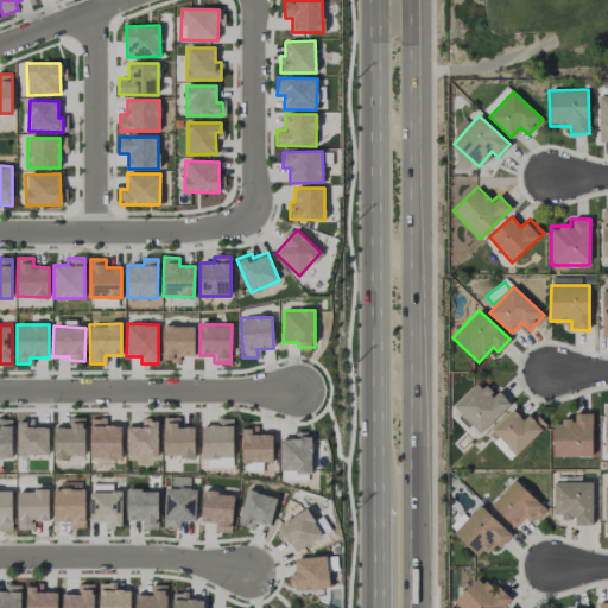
[(195,355),(194,325),(163,325),(163,361),(179,361),(179,356),(195,355)]
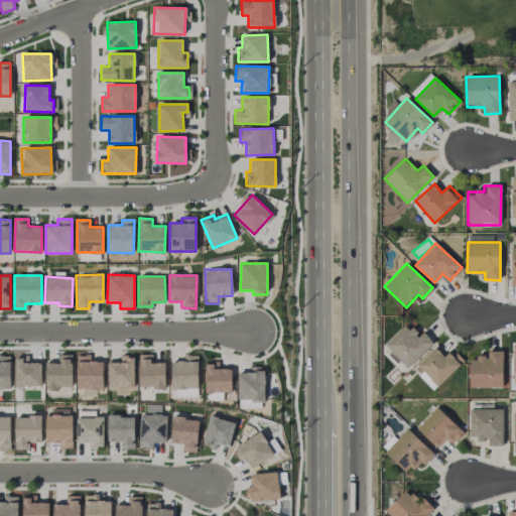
[(423,332),(418,337),(406,324),(384,344),(407,368),(433,343),(423,332)]
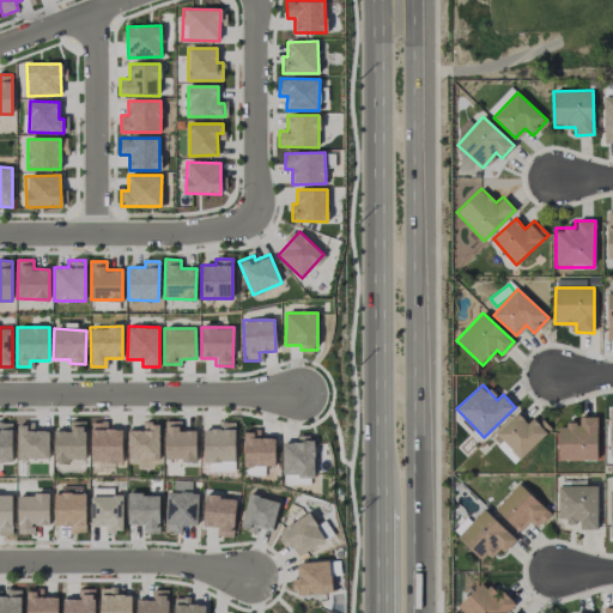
[(496,434),(520,459),(550,430),(535,416),(527,424),(517,413),(496,434)]
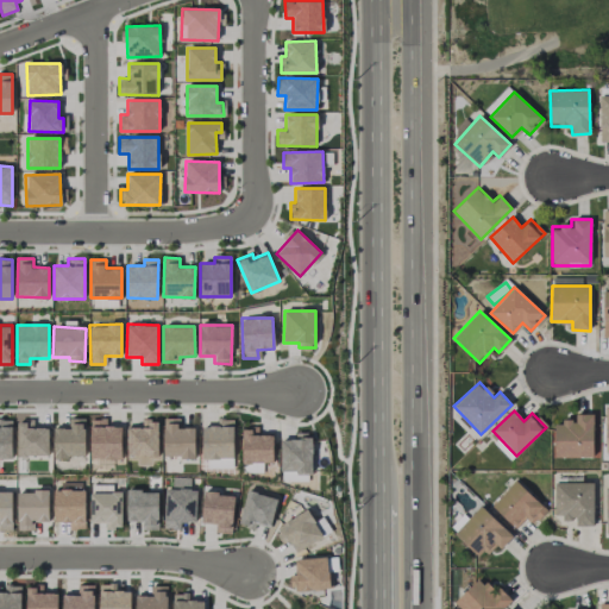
[(554,457),(594,457),(592,413),(575,413),(576,421),(554,421),(554,457)]
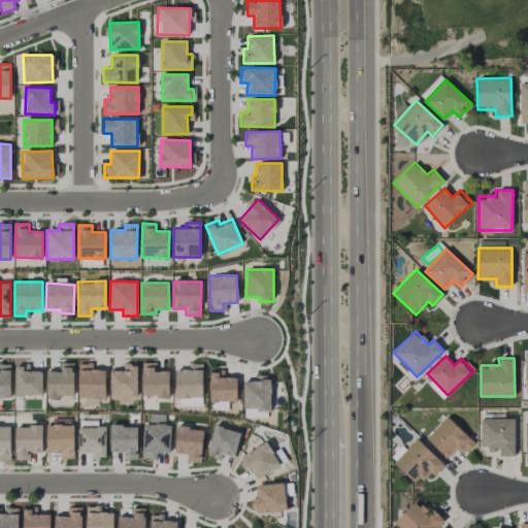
[(59,370),(46,370),(46,397),(74,396),(73,362),(59,363),(59,370)]
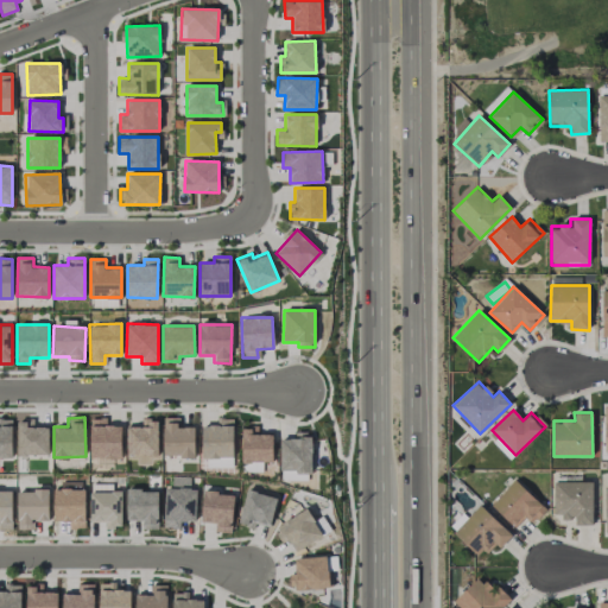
[(164,457),(195,456),(195,426),(179,426),(179,417),(164,418),(164,457)]
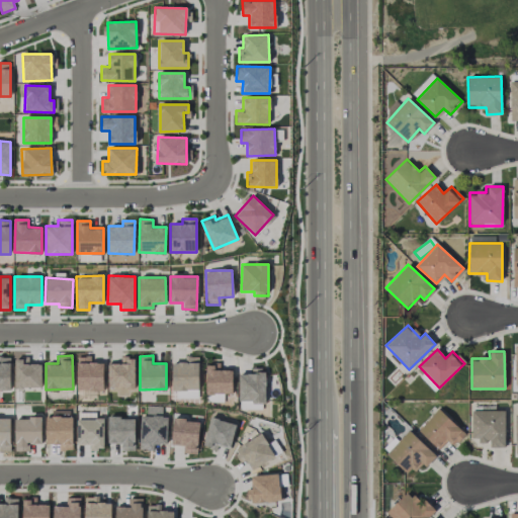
[(0,391),(10,391),(10,357),(0,356),(0,391)]
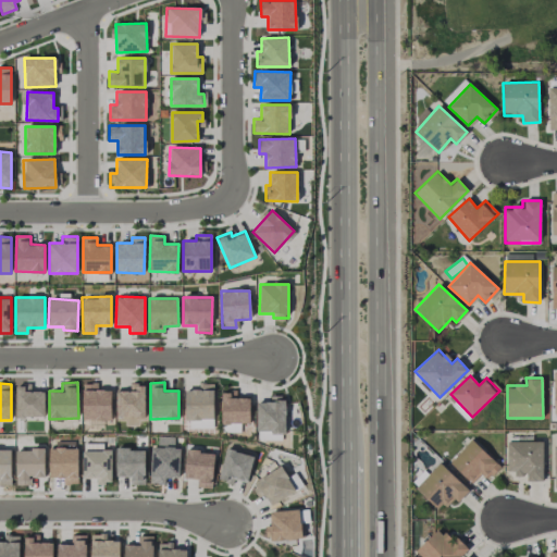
[(83,383),(83,419),(111,420),(111,391),(97,390),(98,383),(83,383)]
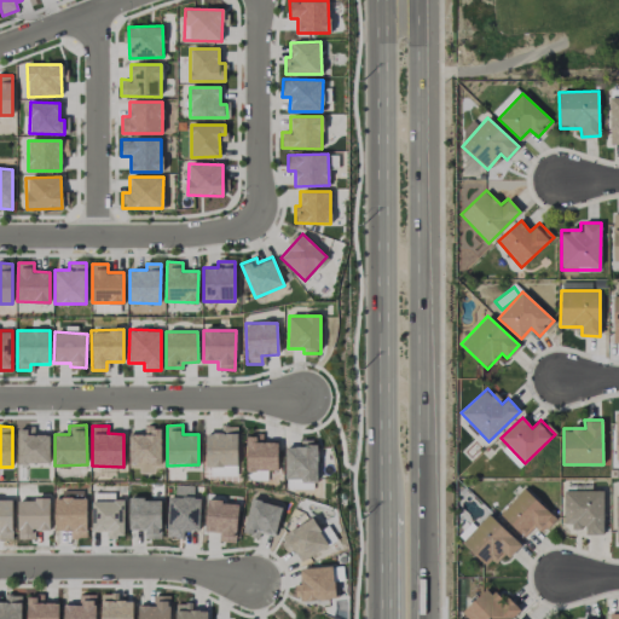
[(206,434),(206,467),(237,466),(237,426),(220,426),(220,433),(206,434)]
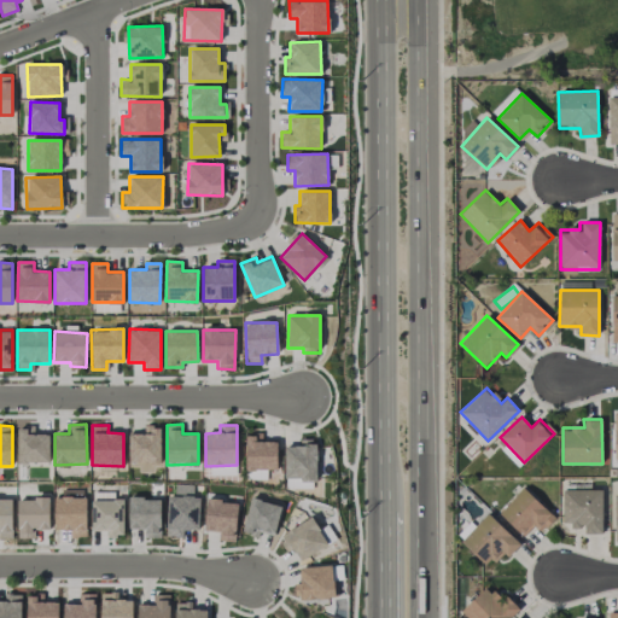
[(161,426),(144,427),(144,432),(128,433),(129,462),(161,462),(161,426)]
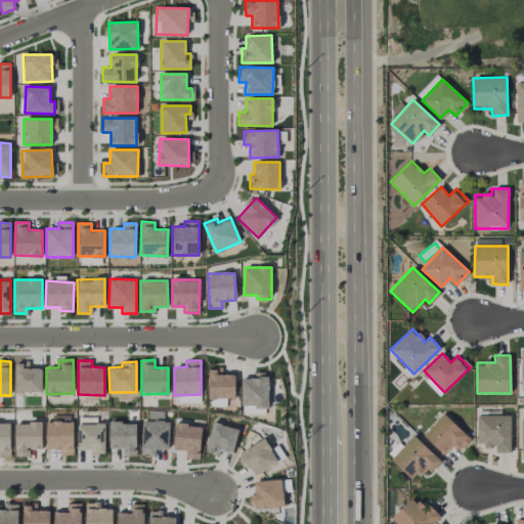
[(15,393),(42,392),(41,366),(24,367),(24,362),(14,363),(15,393)]
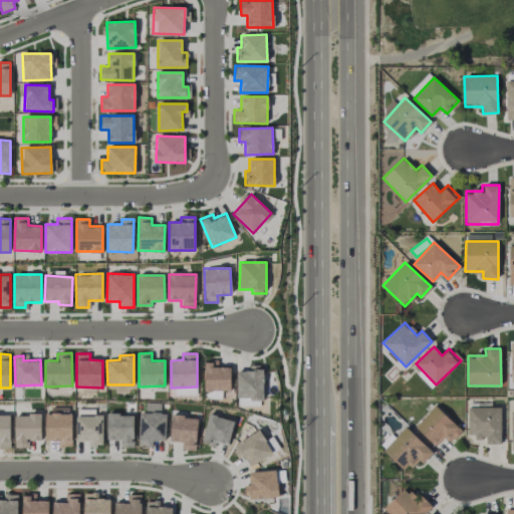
[(231,391),(230,365),(218,365),(218,361),(204,361),(204,392),(231,391)]
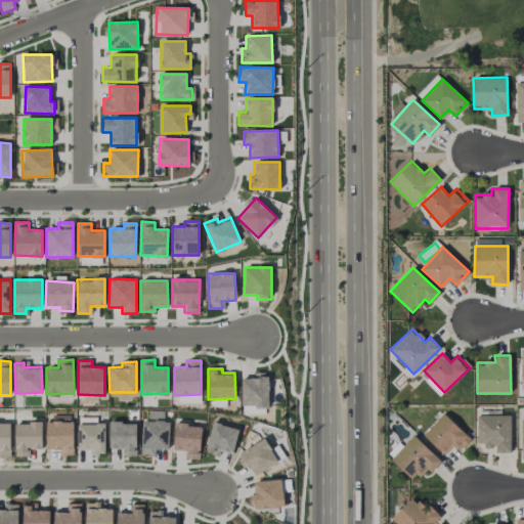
[(141,454),(155,455),(155,449),(169,449),(169,422),(164,422),(164,410),(148,410),(148,420),(142,420),(141,454)]
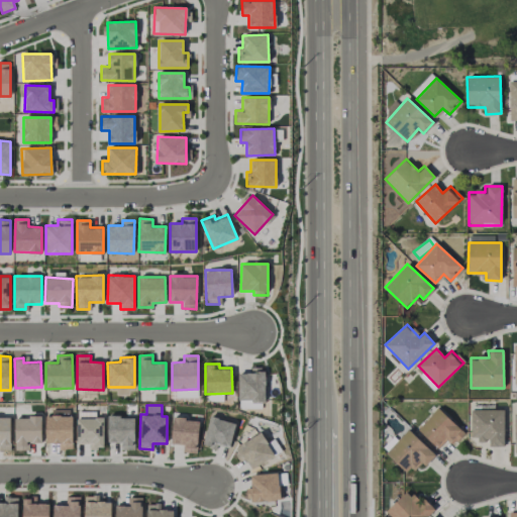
[(436,446),(444,437),(452,444),(463,432),(437,407),(417,429),(436,446)]
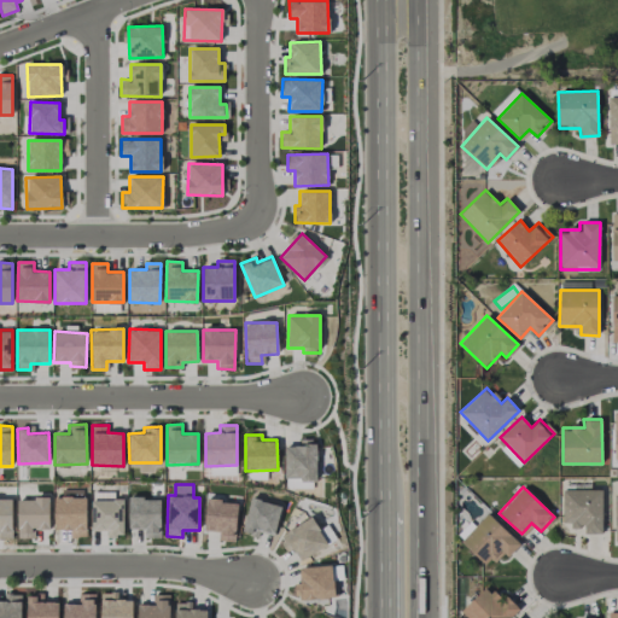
[(584,534),(602,534),(601,489),(561,490),(563,523),(571,523),(571,528),(584,528),(584,534)]
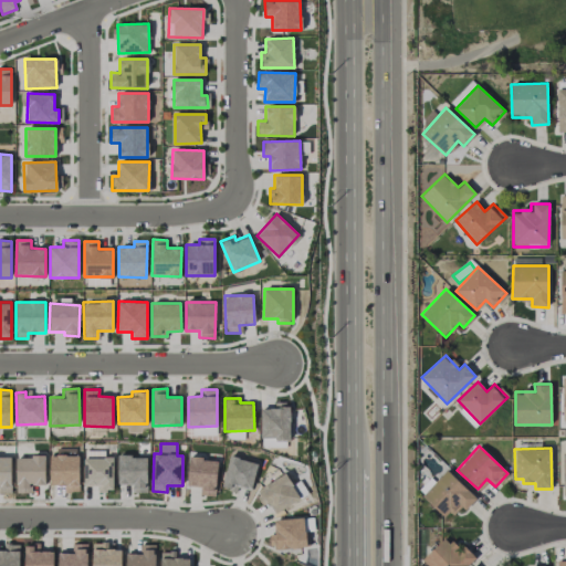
[(80,456),(51,454),(50,485),(64,485),(64,492),(79,492),(80,456)]
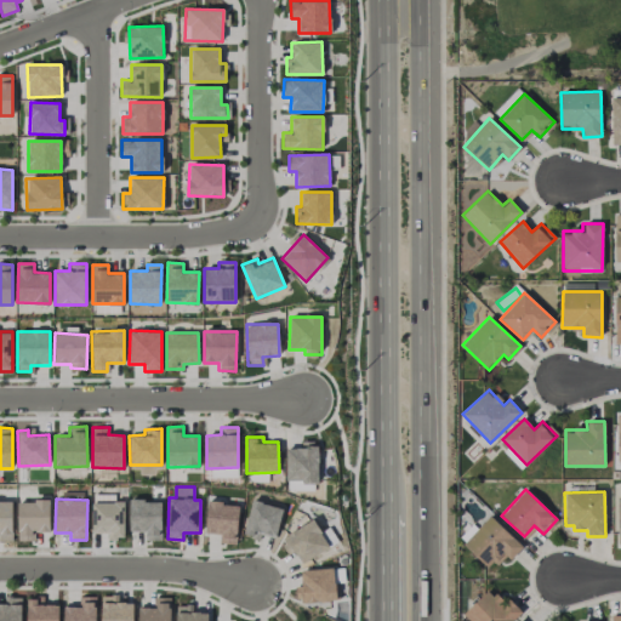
[(12,501),(0,500),(0,540),(12,541),(12,501)]
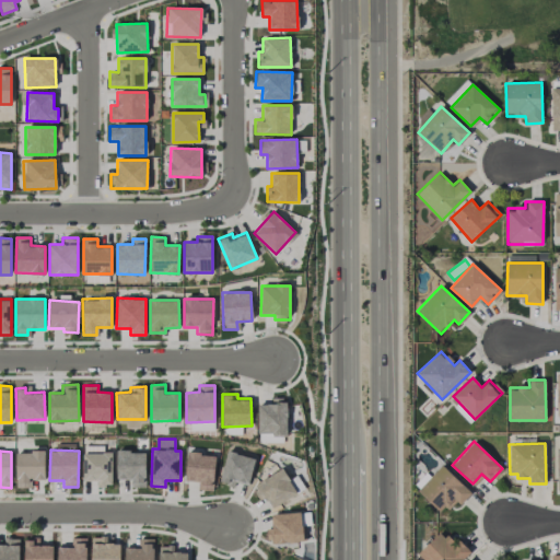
[(146,487),(146,451),(117,451),(117,479),(131,479),(131,487),(146,487)]
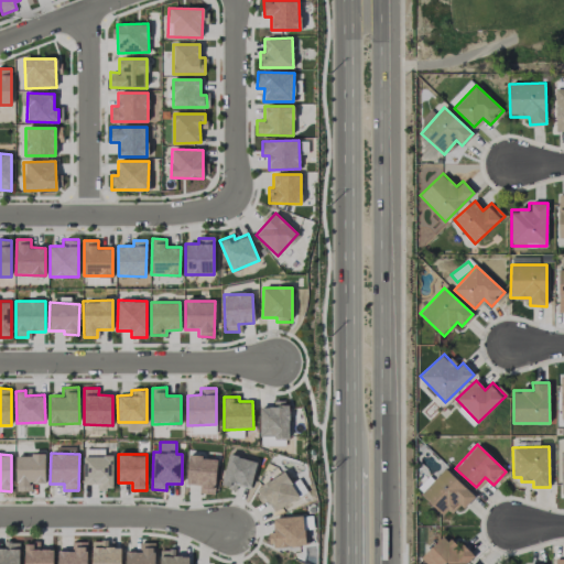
[(17,455),(17,491),(31,491),(31,483),(45,483),(45,455),(17,455)]
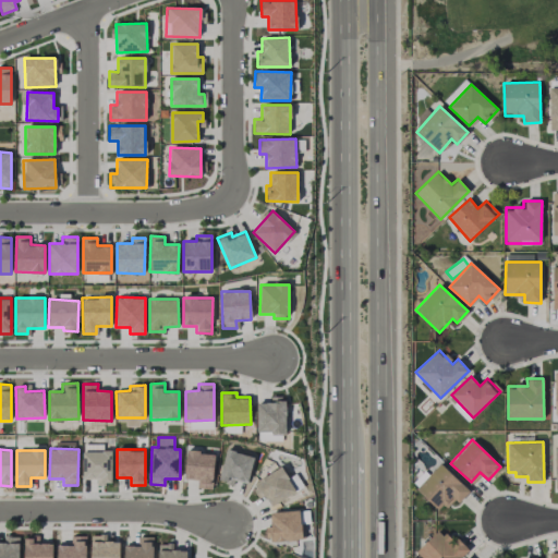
[(83,451),(83,480),(96,480),(96,484),(112,484),(111,451),(83,451)]
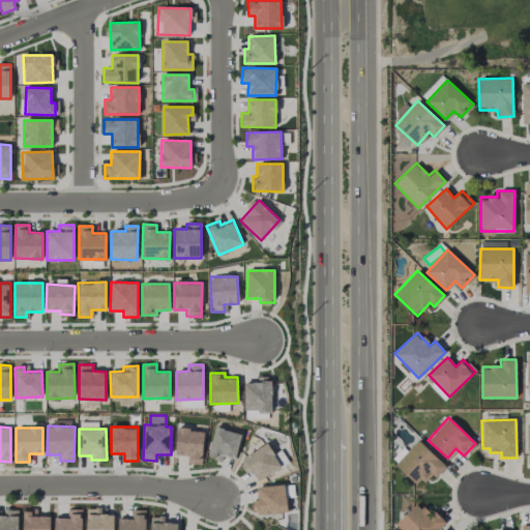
[(187,464),(202,465),(203,430),(177,429),(175,454),(187,455),(187,464)]
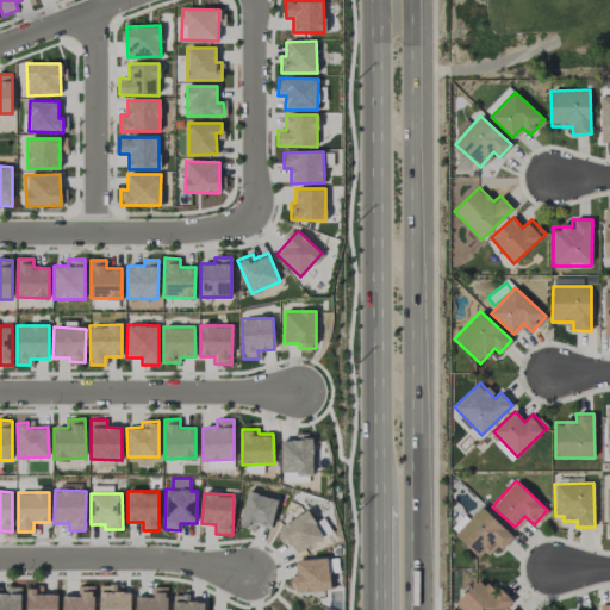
[(241,524),(272,529),(277,497),(246,493),(241,524)]
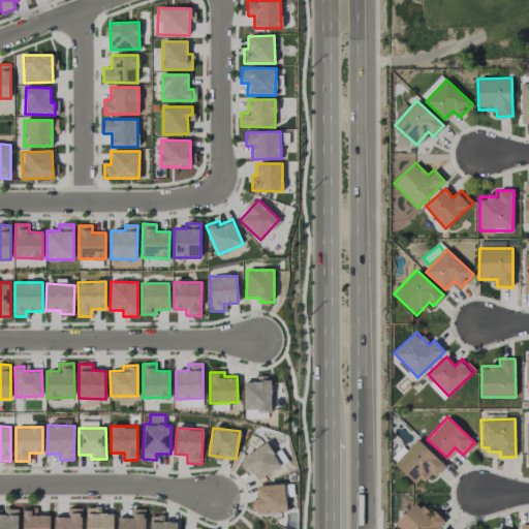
[(429,471),(435,476),(445,465),(416,439),(394,464),(416,484),(429,471)]
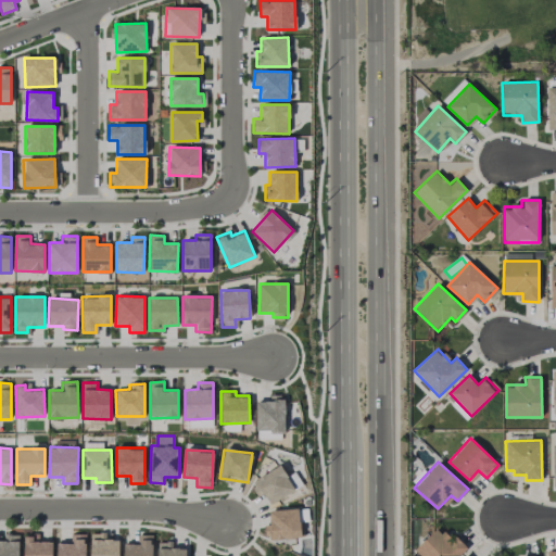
[(264,493),(269,504),(294,491),(280,466),(250,483),(257,496),(264,493)]
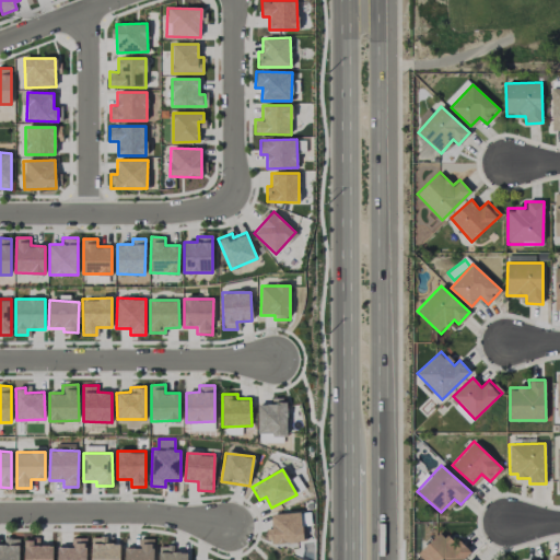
[(303,541),(301,512),(270,514),(272,543),(303,541)]
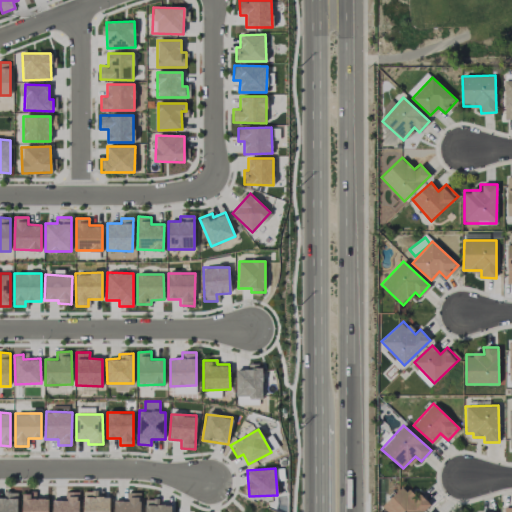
[(382,506),(387,511),(422,511),(430,504),(419,493),(415,497),(403,485),(382,506)]
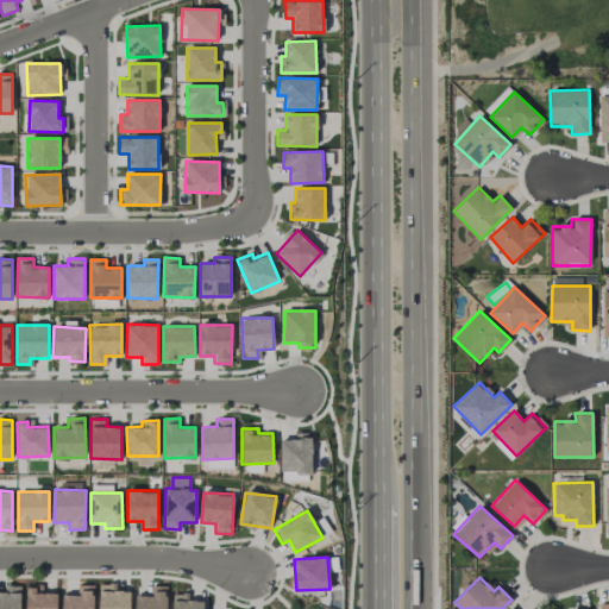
[(99,584),(99,608),(130,608),(130,591),(112,591),(112,584),(99,584)]
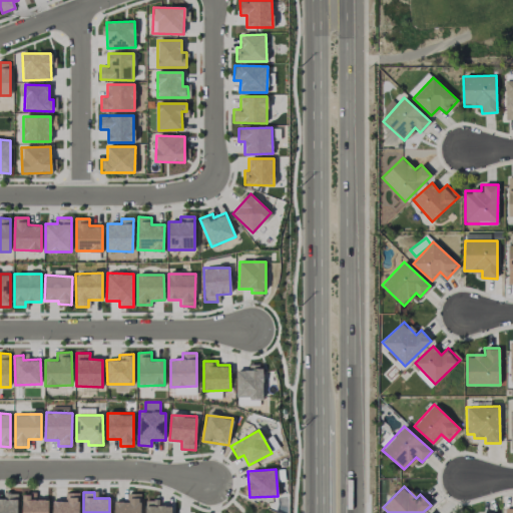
[(0,512),(17,512),(17,493),(4,493),(4,499),(0,498),(0,512)]
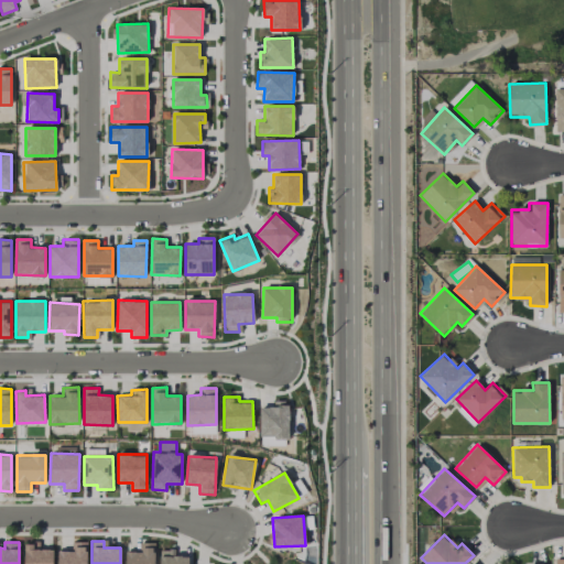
[(86,563),(86,542),(72,542),(72,550),(57,550),(57,563),(86,563)]
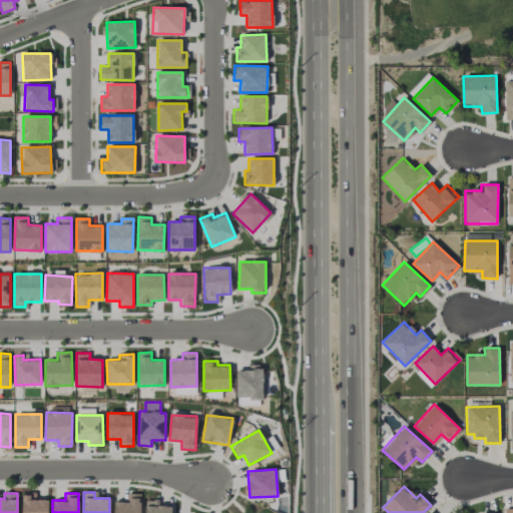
[(140,512),(140,493),(127,493),(127,500),(114,501),(113,512),(140,512)]
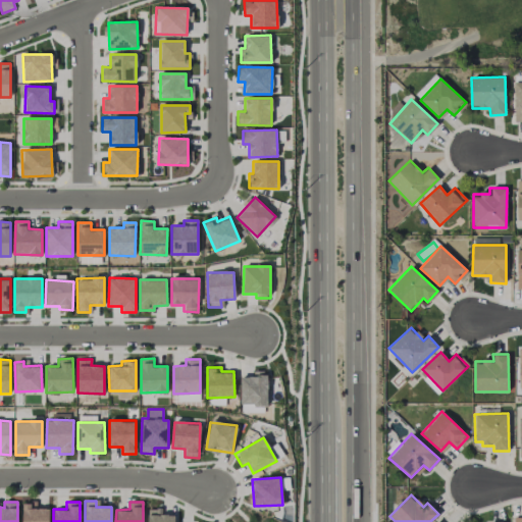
[(49,521),(49,506),(37,507),(37,503),(22,503),(22,521),(49,521)]
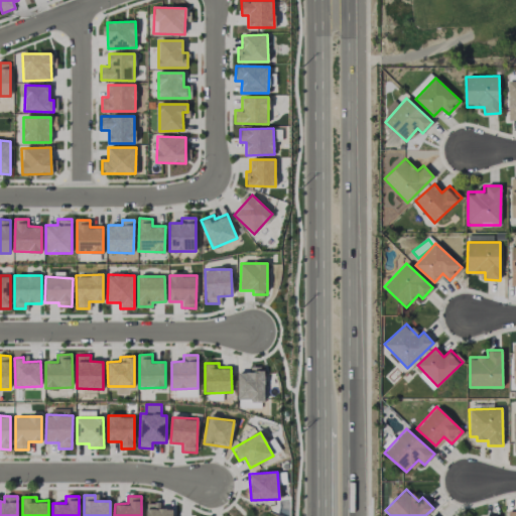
[(172,515),(173,509),(157,508),(157,503),(147,503),(146,515),(172,515)]
